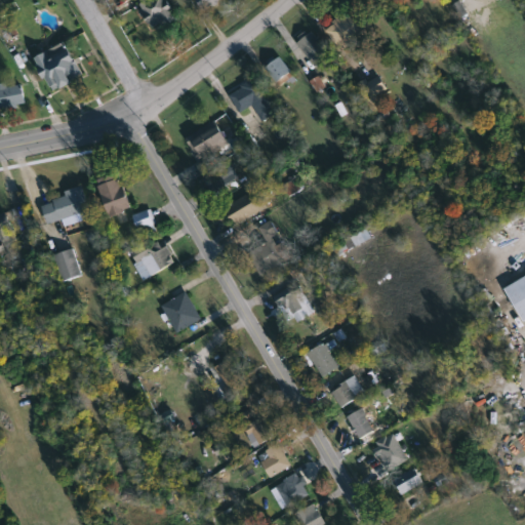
[(167,0),(175,17),(152,28),(138,0),(167,0)]
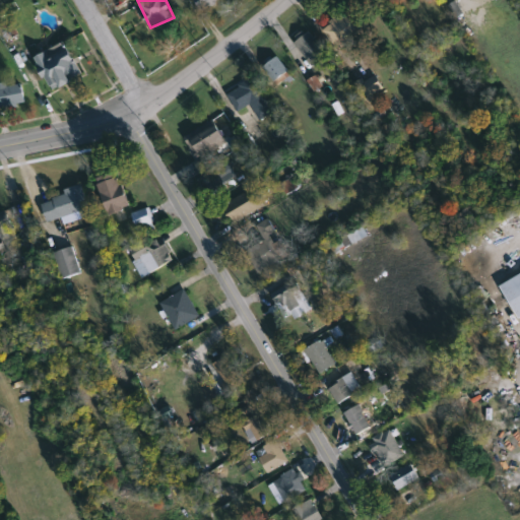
[(326,29),(343,13),(362,33),(344,49),(326,29)]
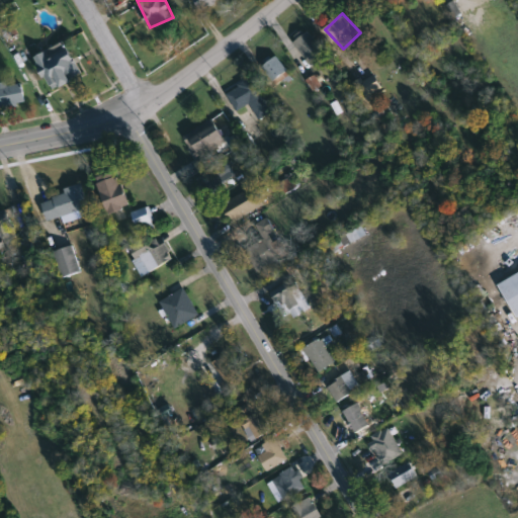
[(315,67),(292,41),(307,29),(328,55),(315,67)]
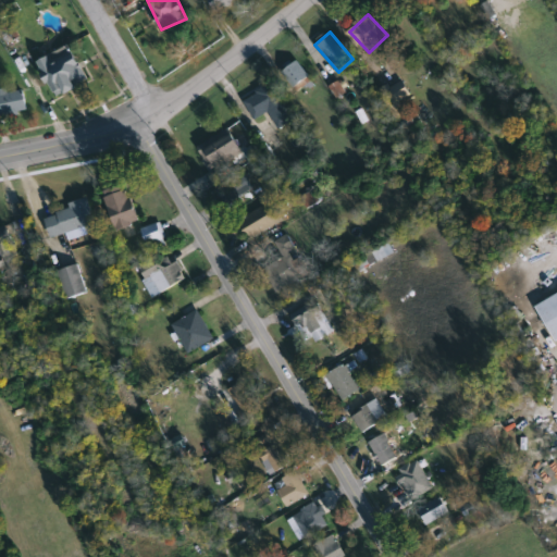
[(57,97),(39,61),(72,45),(89,82),(57,97)]
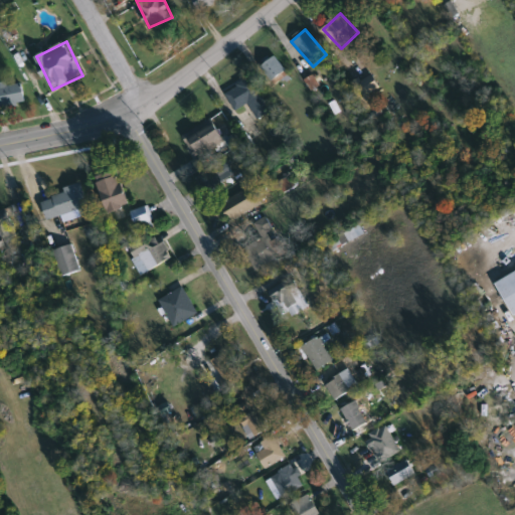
[(262,66),(276,56),(287,70),(273,81),(262,66)]
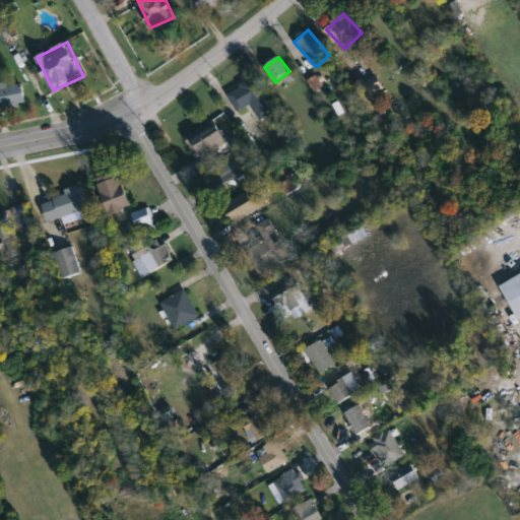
[(275,113),(261,122),(251,106),(240,113),(229,95),(254,79),(275,113)]
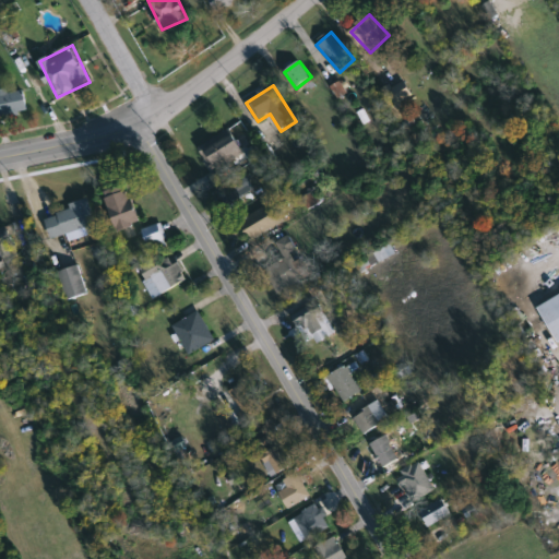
[(0,93),(26,93),(26,115),(0,115),(0,93)]
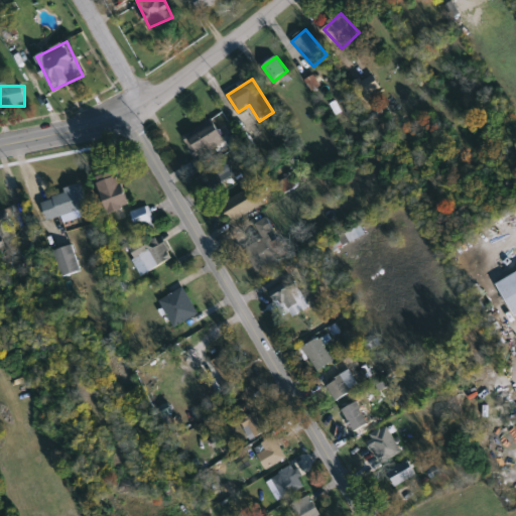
[(185,138),(216,121),(227,142),(197,158),(185,138)]
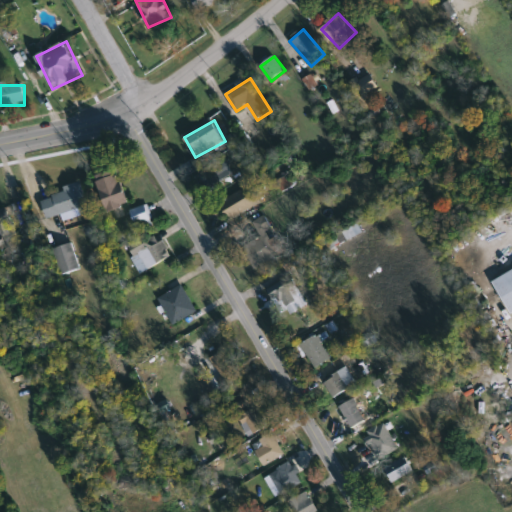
[(234,173),(211,187),(202,171),(225,158),(234,173)]
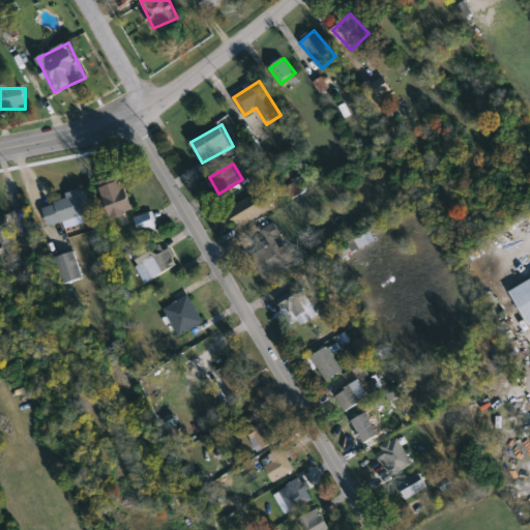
[(98,183),(121,174),(135,211),(113,219),(98,183)]
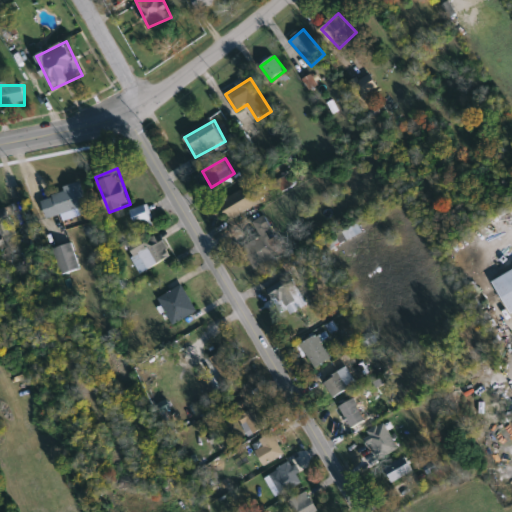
[(89,207),(48,217),(43,199),(65,193),(64,187),(82,182),(89,207)]
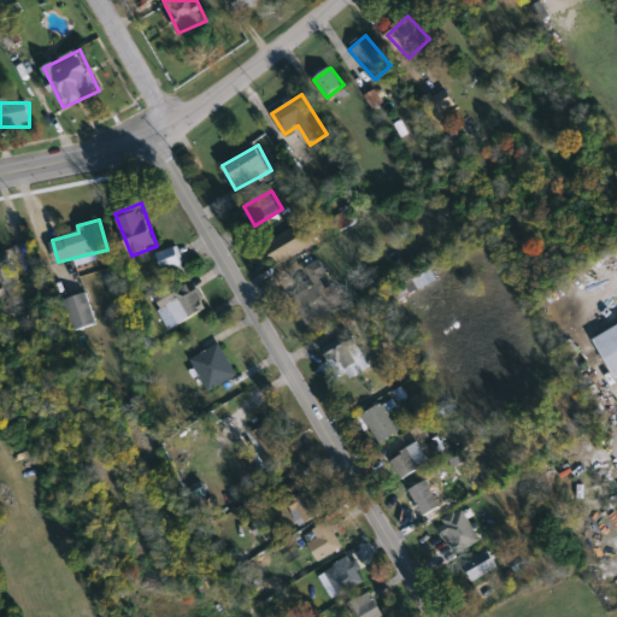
[(265,245),(304,225),(315,246),(276,266),(265,245)]
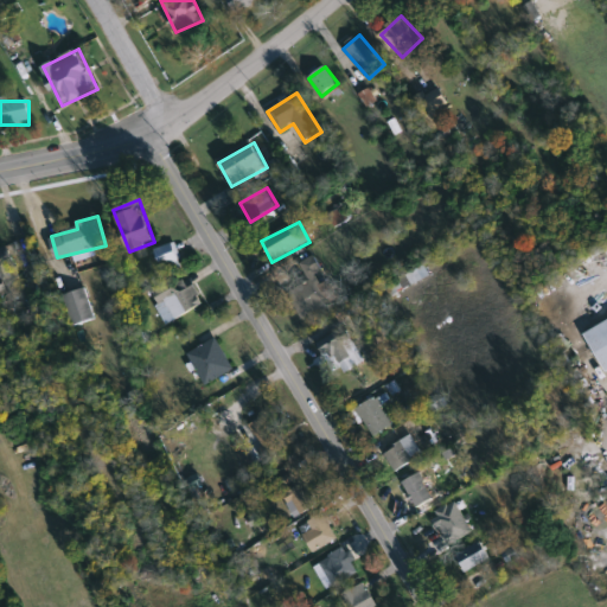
[(155,249),(174,242),(184,267),(164,274),(155,249)]
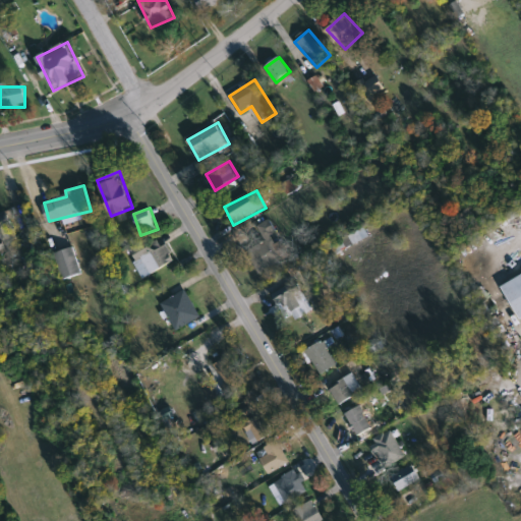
[(0,245),(0,216),(9,214),(17,241),(0,245)]
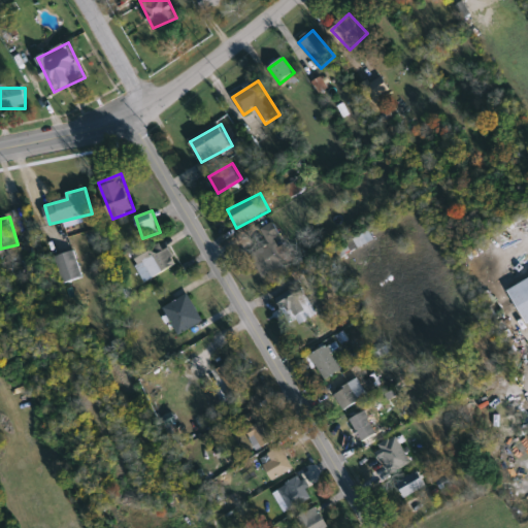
[(291,262),(262,276),(253,256),(270,246),(262,229),(274,223),(282,237),(279,238),(291,262)]
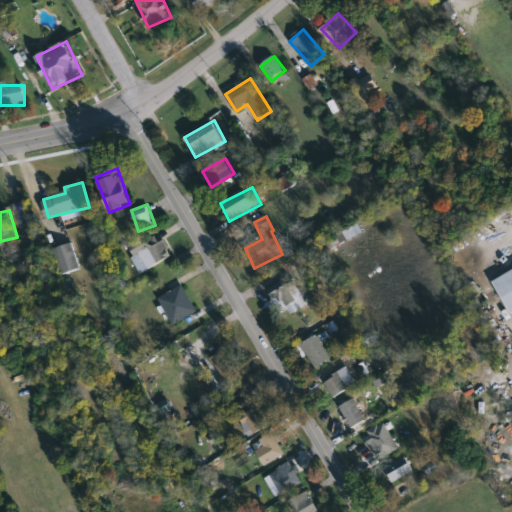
[(128,249),(158,232),(172,256),(142,273),(128,249)]
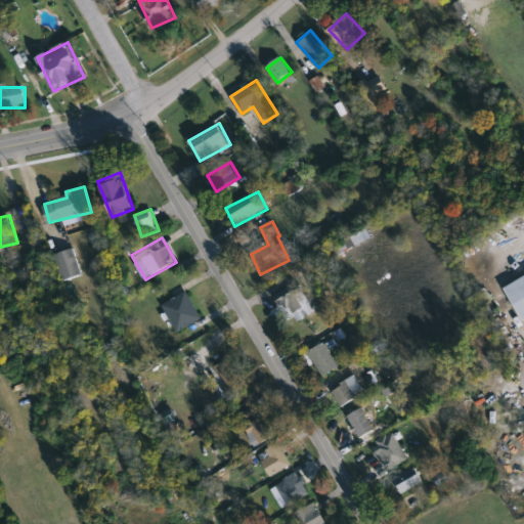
[(81,276),(62,280),(56,254),(76,250),(81,276)]
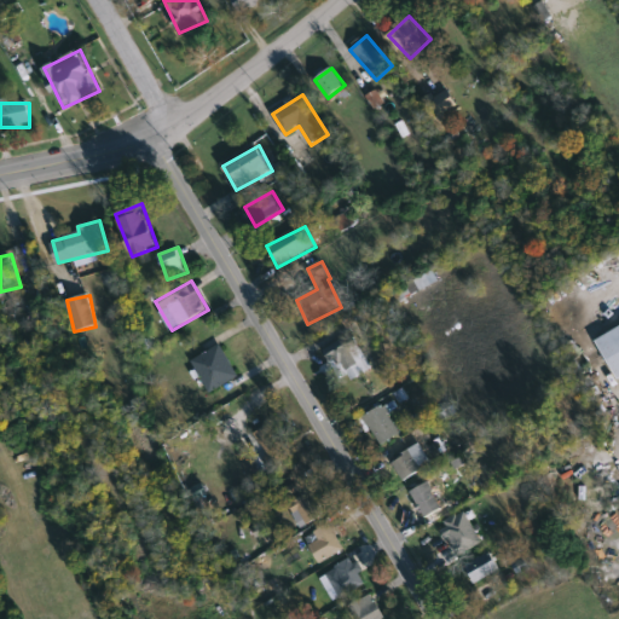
[(618,381),(597,339),(618,327),(618,381)]
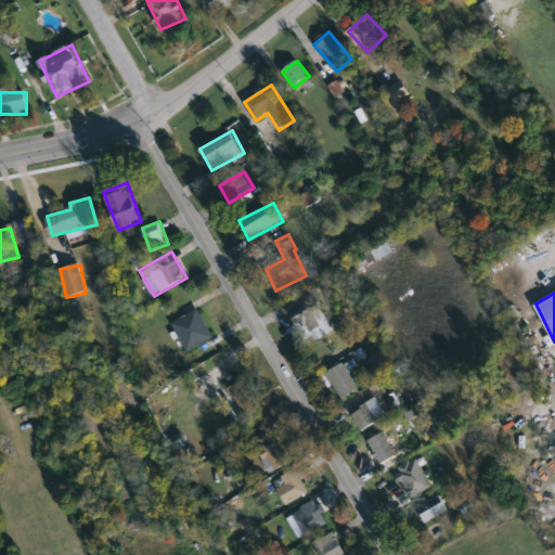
[(293,319),(318,302),(335,330),(309,345),(293,319)]
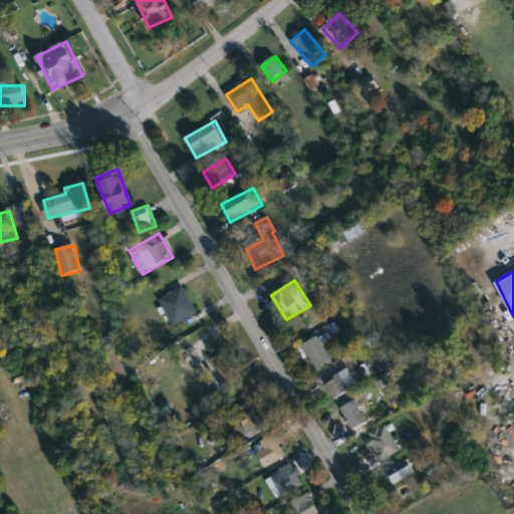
[(175,326),(160,299),(184,286),(199,313),(175,326)]
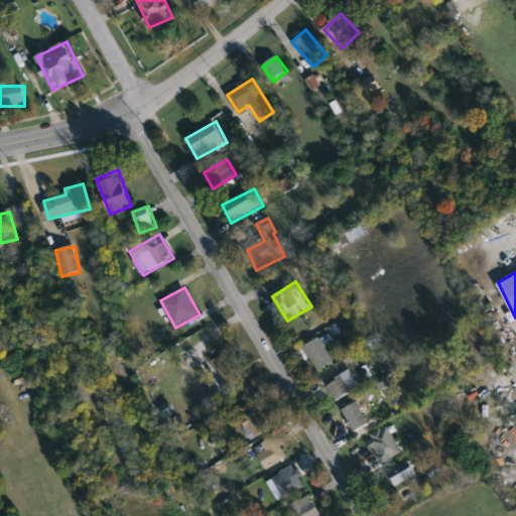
[(336,361),(319,373),(302,349),(319,337),(336,361)]
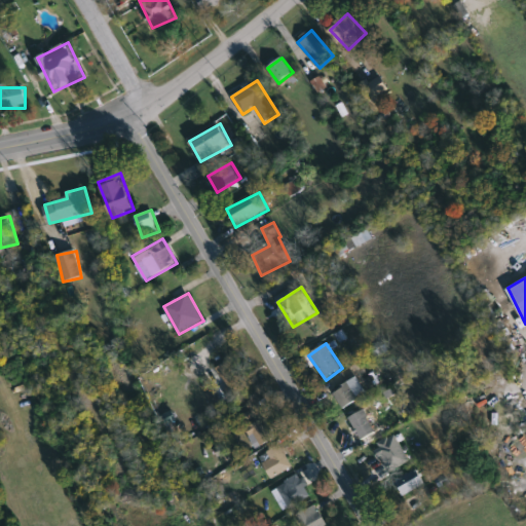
[(248,388),(231,397),(217,368),(233,360),(248,388)]
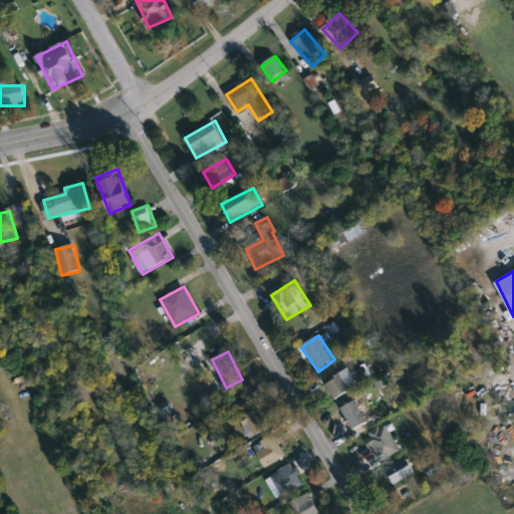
[(326,384),(346,370),(357,386),(337,400),(326,384)]
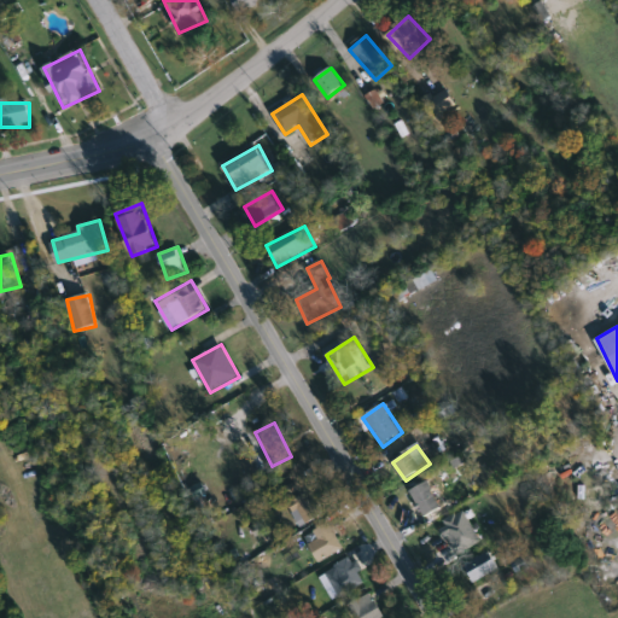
[(426,523),(410,489),(429,481),(445,514),(426,523)]
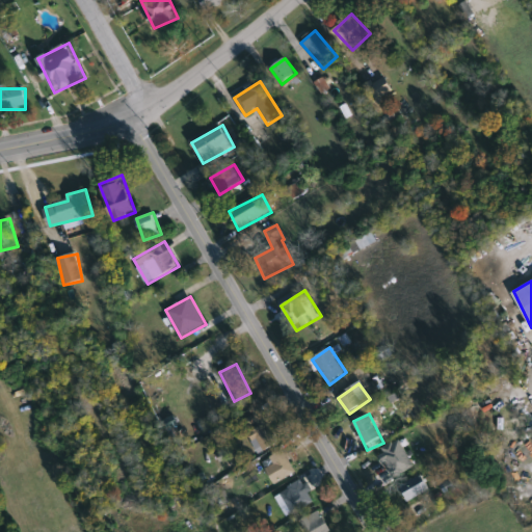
[(265,459),(287,452),(295,475),(273,483),(265,459)]
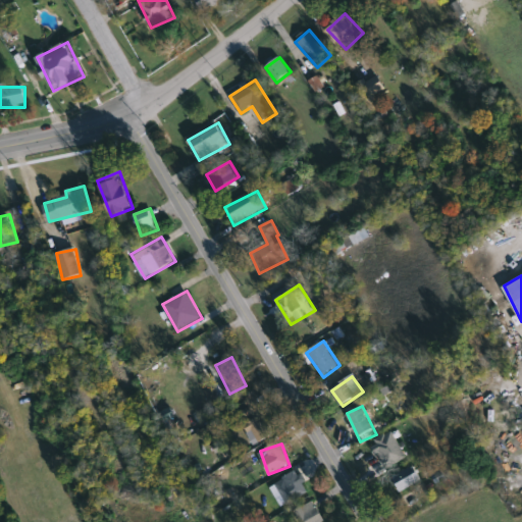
[(401,492),(392,477),(414,465),(422,480),(401,492)]
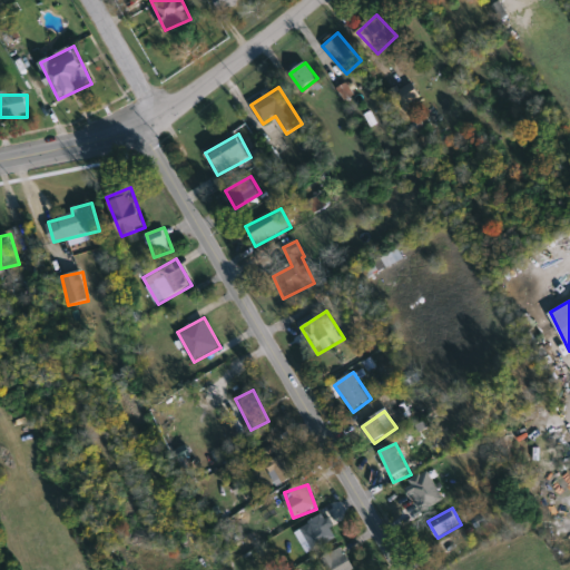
[(296,532),(321,514),(337,536),(312,553),(296,532)]
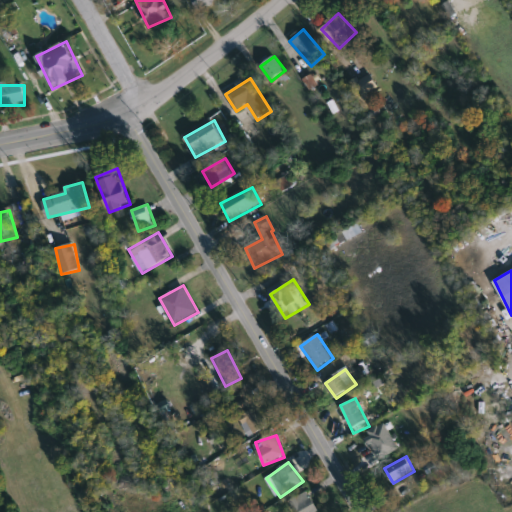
[(316,511),(295,511),(292,507),(309,497),(318,511),(316,511)]
